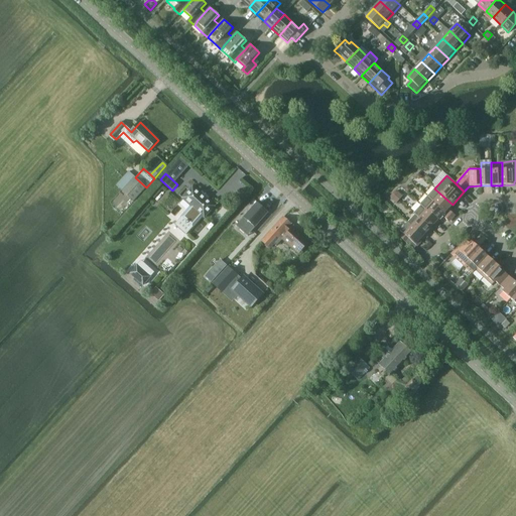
[(133,201),(146,187),(135,177),(122,190),(133,201)]
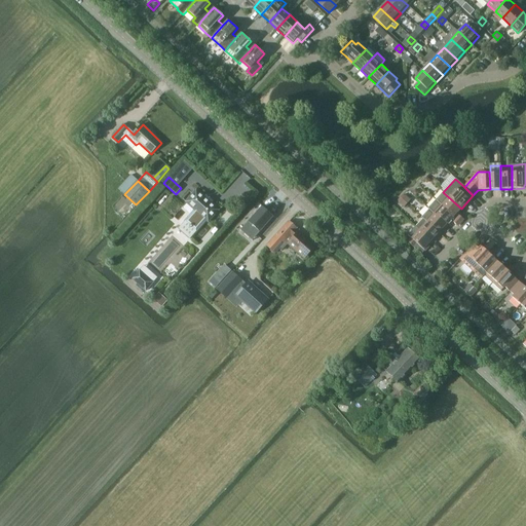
[(208,223),(219,210),(196,190),(185,202),(194,211),(185,221),(196,231),(205,221),(208,223)]
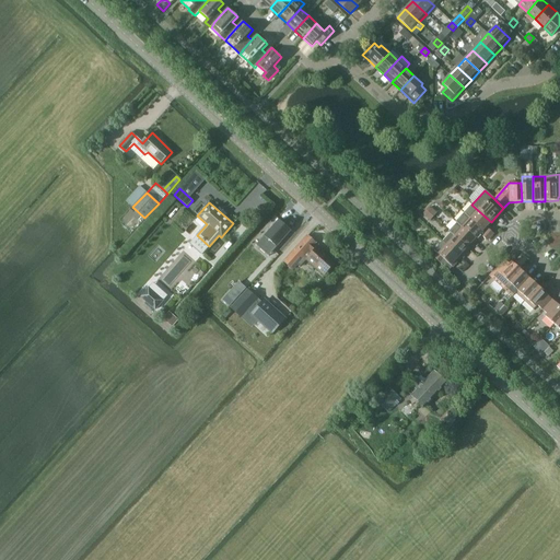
[(171,205),(164,212),(167,216),(174,208),(171,205)]
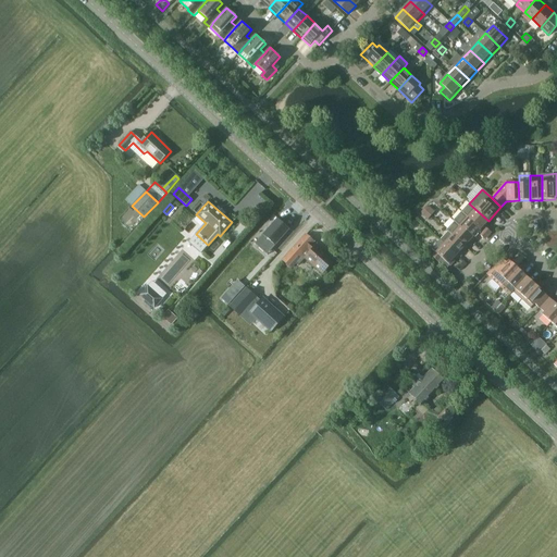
[(489,221),(469,203),(461,212),(487,236),(491,233),(484,225),(489,221)]
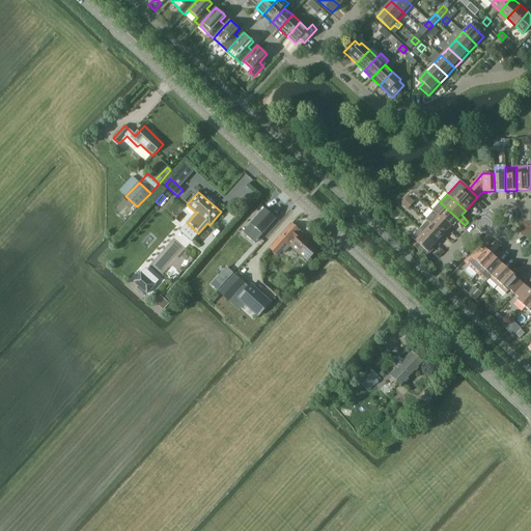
[(465,225),(440,202),(431,211),(432,212),(434,211),(437,215),(436,215),(438,217),(439,216),(450,227),(451,226),(455,222),(462,228),(465,225)]
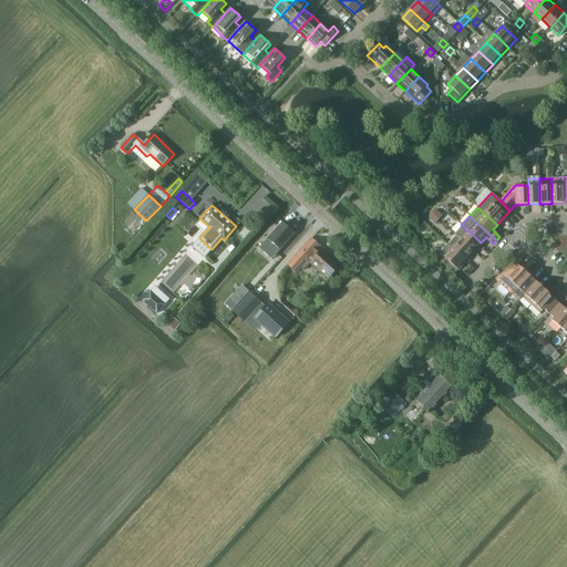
[(295,234),(282,222),(263,245),(275,256),(295,234)]
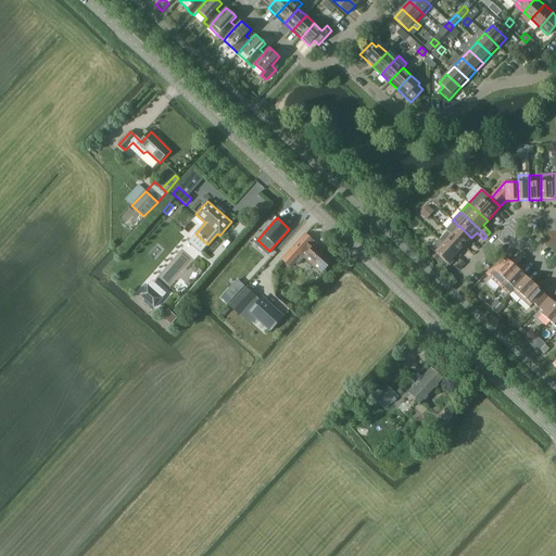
[(447,231),(465,249),(474,239),(472,237),(471,238),(459,226),(458,227),(456,225),(457,225),(454,220),(453,222),(445,229),(447,231)]
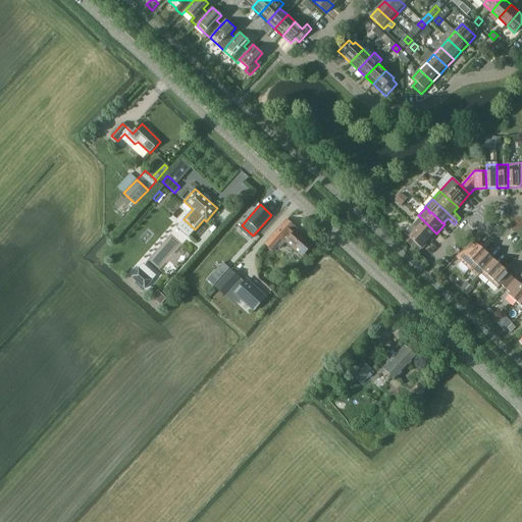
[(436,233),(420,217),(412,225),(429,242),(436,233)]
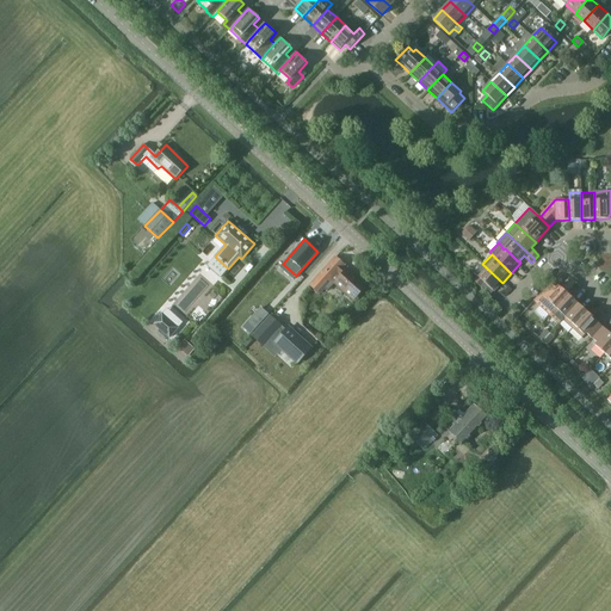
[(320,279),(313,288),(320,294),(323,290),(325,289),(328,291),(335,284),(355,301),(368,285),(349,269),(347,270),(344,267),(346,265),(339,259),(320,279)]
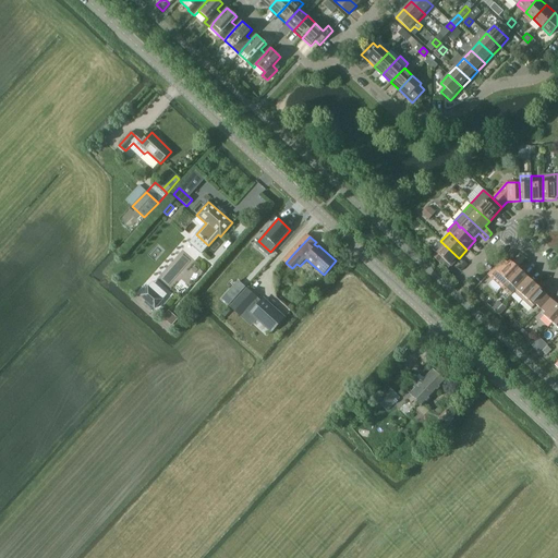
[(441,258),(451,266),(459,258),(440,241),(433,250),(436,254),(433,257),(438,262),(441,258)]
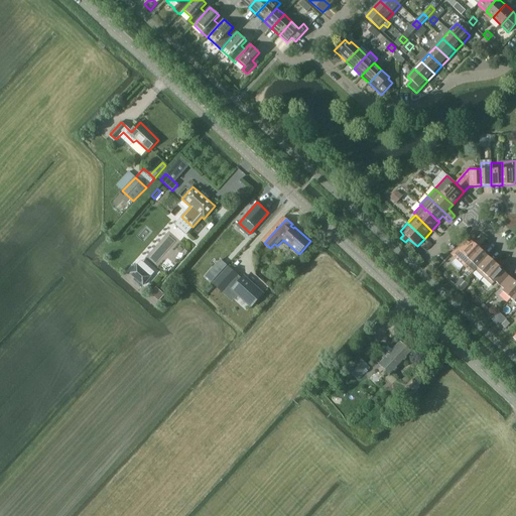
[(465,239),(457,249),(450,255),(464,267),(468,262),(480,249),(472,241),(470,243),(465,239)]
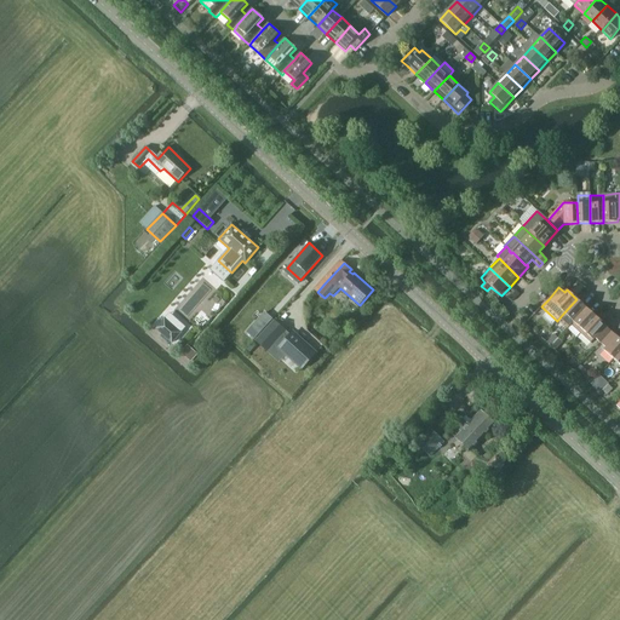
[(572,325),(586,309),(577,299),(562,315),(572,325)]
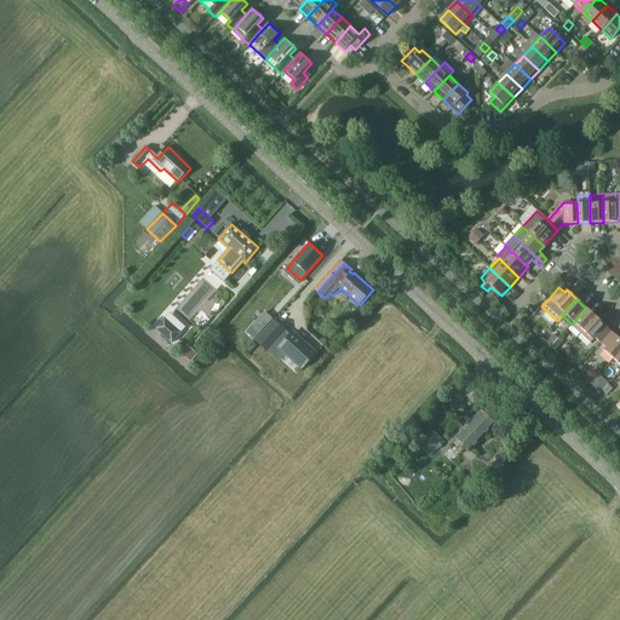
[(581,333),(596,317),(586,309),(572,325),(581,333)]
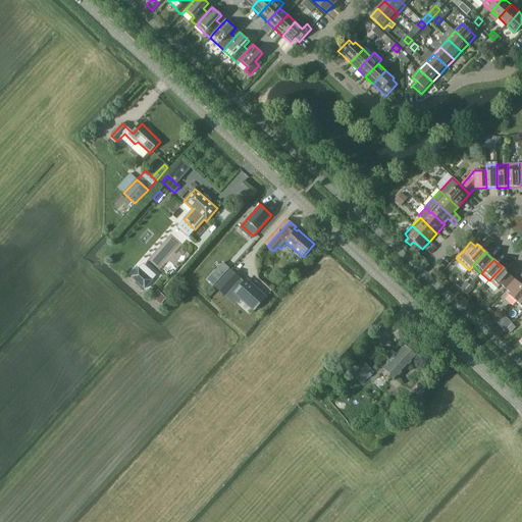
[(222,263),(208,279),(214,285),(228,268),(222,263)]
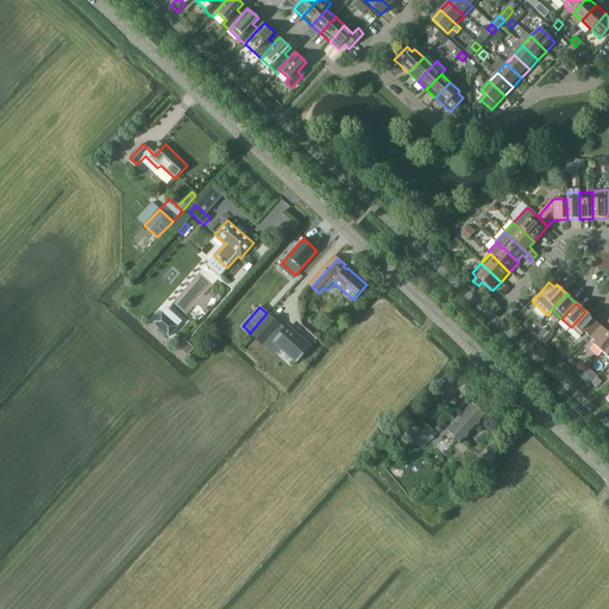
[(590,337),(601,326),(585,312),(571,327),(581,337),(584,332),(590,337)]
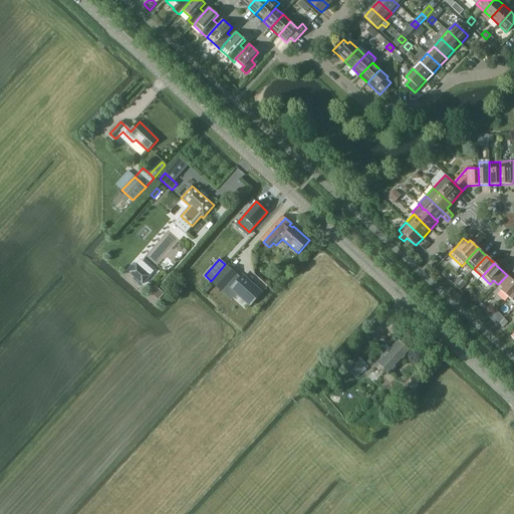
[(150,276),(137,264),(130,272),(143,284),(150,276)]
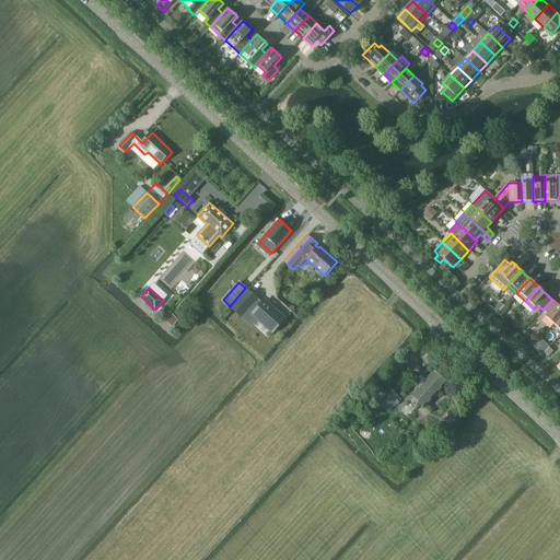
[(286,318),(265,300),(260,305),(256,301),(257,299),(247,290),(231,308),(241,317),(247,311),(272,334),(286,318)]
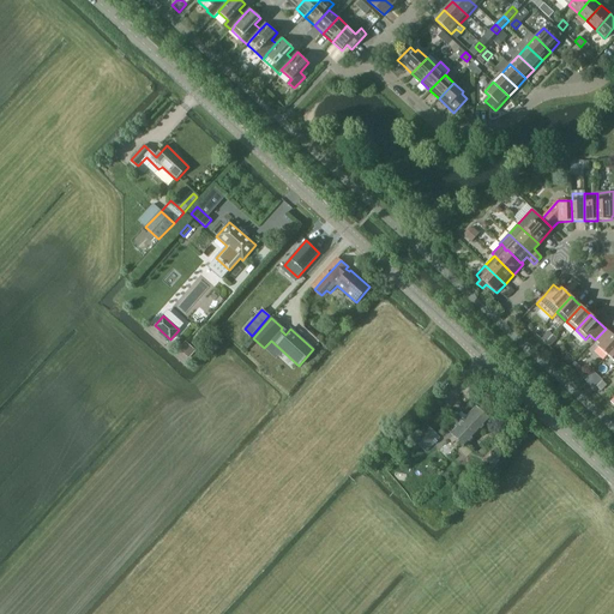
[(608,356),(613,349),(613,331),(611,333),(606,329),(595,339),(600,344),(599,347),(608,356)]
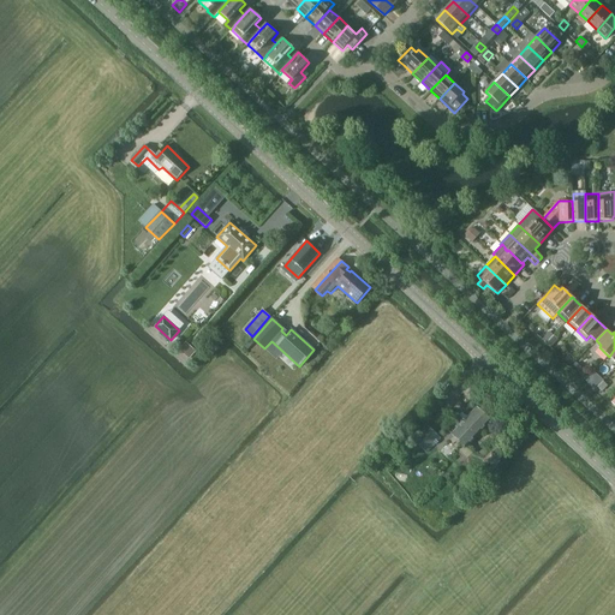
[(549,333),(544,338),(548,342),(554,336),(549,333)]
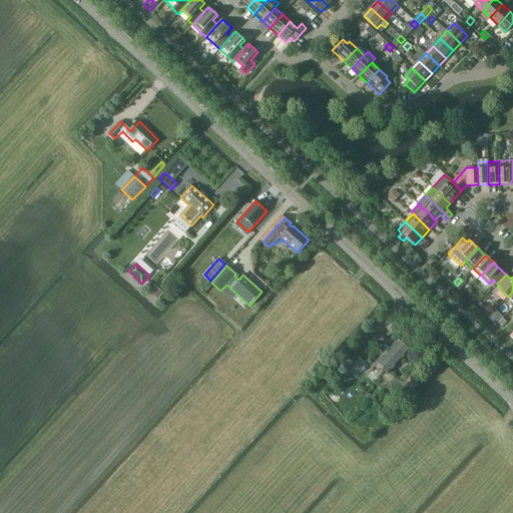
[(154,286),(148,292),(157,300),(163,294),(154,286)]
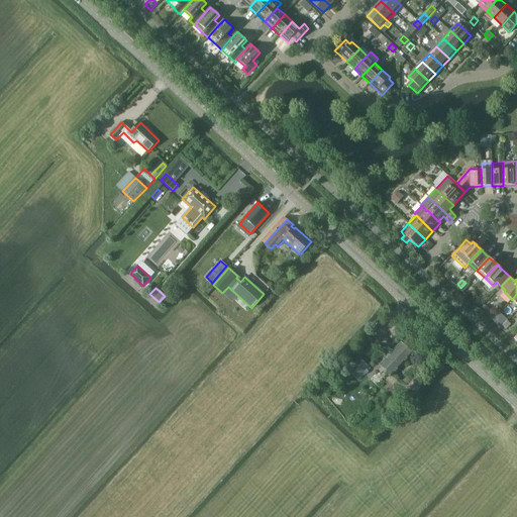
[(504,317),(499,322),(503,326),(507,321),(504,317)]
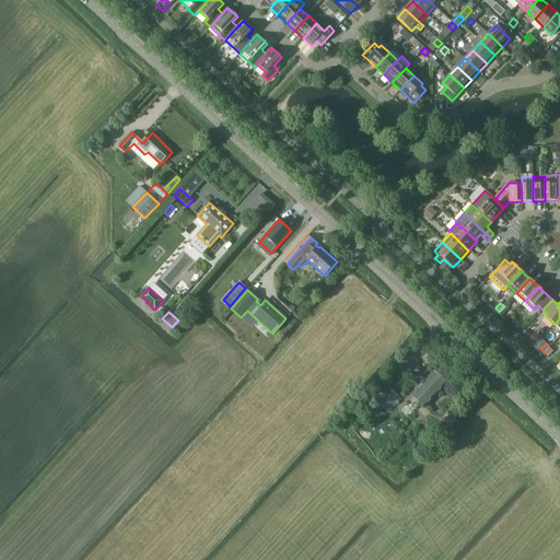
[(424,408),(447,384),(435,372),(424,384),(419,378),(412,385),(417,388),(416,389),(417,391),(412,396),(424,408)]
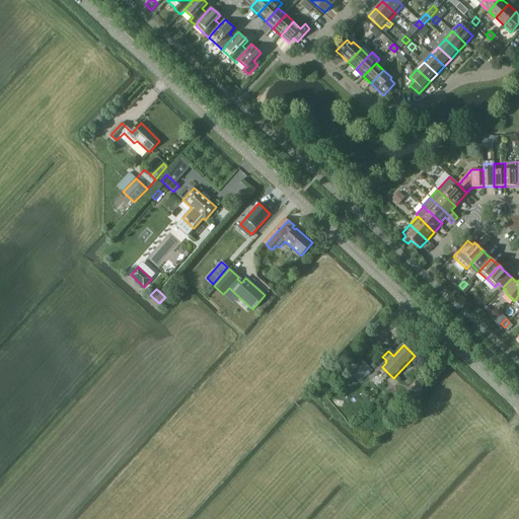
[(359,358),(347,371),(358,381),(370,368),(359,358)]
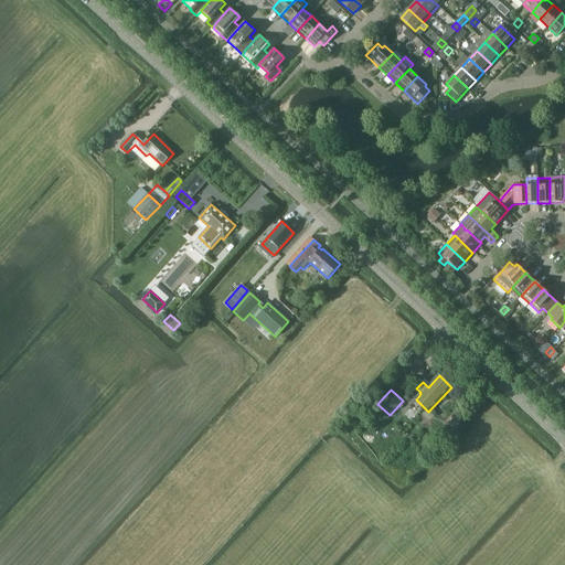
[(451,415),(444,424),(452,432),(460,424),(451,415)]
